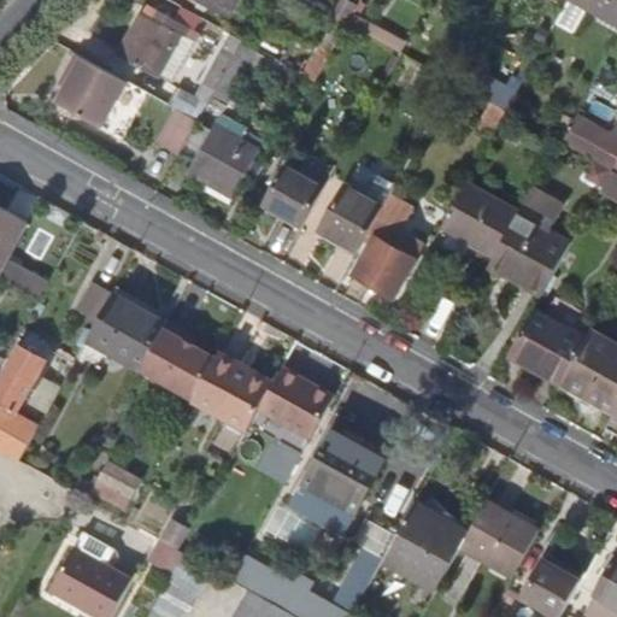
[(204,0),(230,15),(238,0),(204,0)]
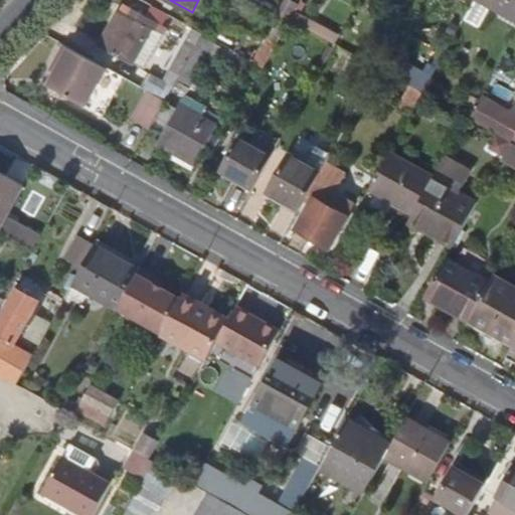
[(346,0),(316,0),(340,13),(346,0)]
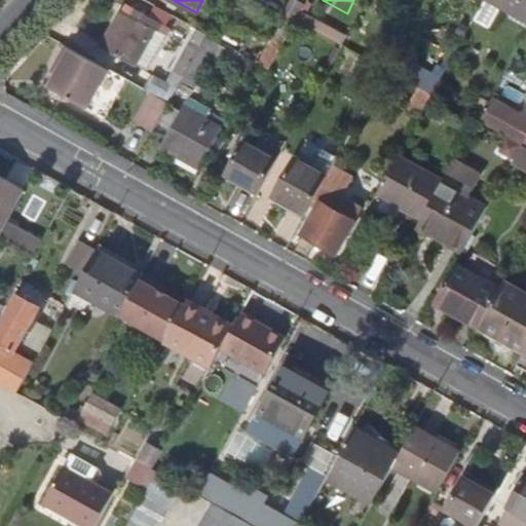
[(525,0),(494,0),(525,17),(525,0)]
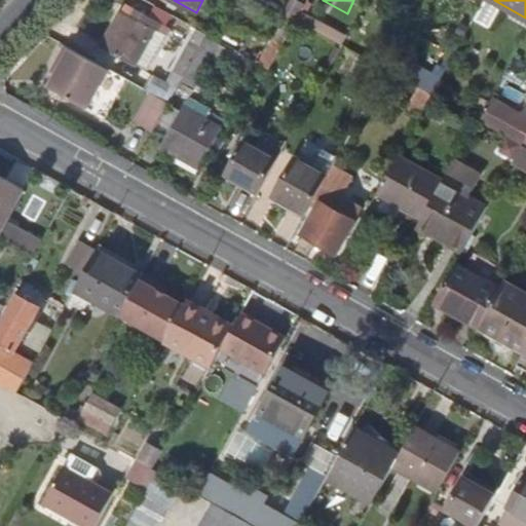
[(247,24),(284,44),(299,17),(279,6),(274,17),(256,7),(247,24)]
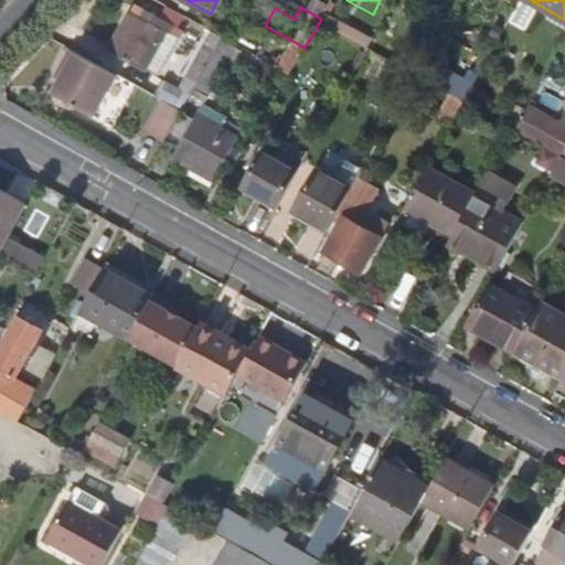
[(145,70),(170,23),(140,8),(137,14),(130,11),(110,50),(145,70)]
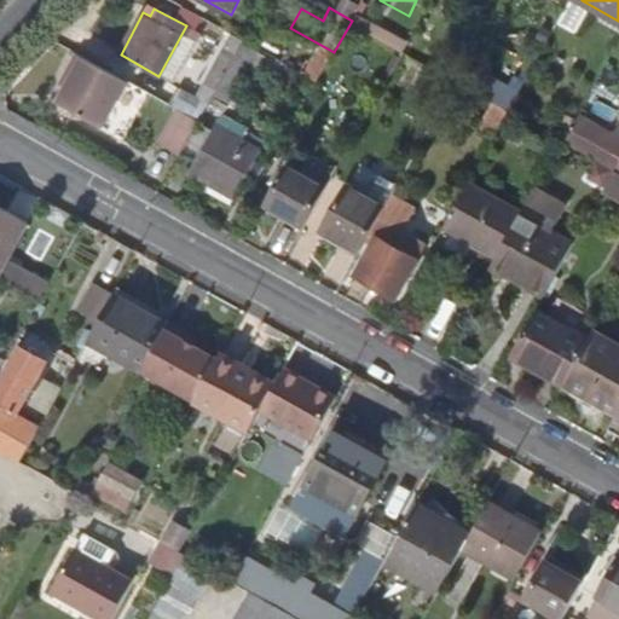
[(208,80),(219,86),(232,63),(246,39),(233,33),(208,80)]
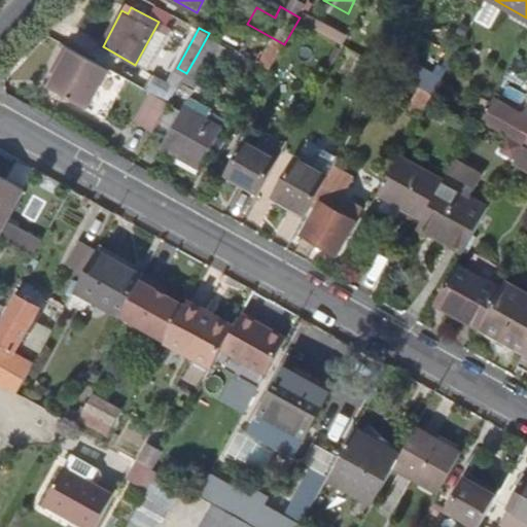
[(247,41),(241,51),(271,68),(276,58),(247,41)]
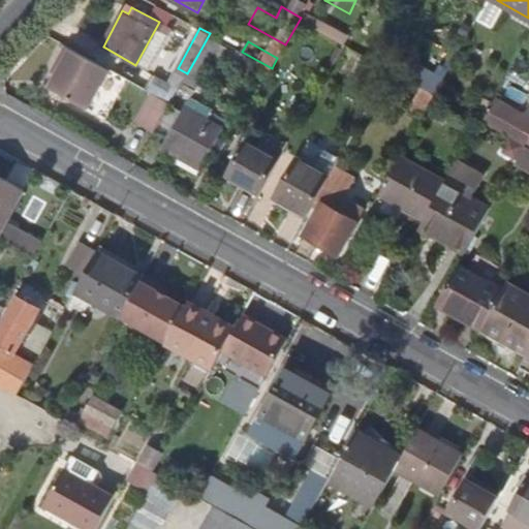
[(418,42),(407,64),(421,71),(427,62),(437,67),(443,56),(418,42)]
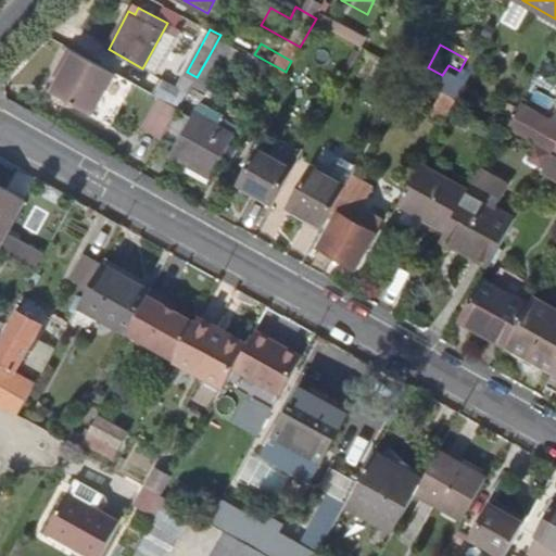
[(115,72),(71,47),(59,67),(64,70),(60,77),(52,90),(92,113),(115,72)]
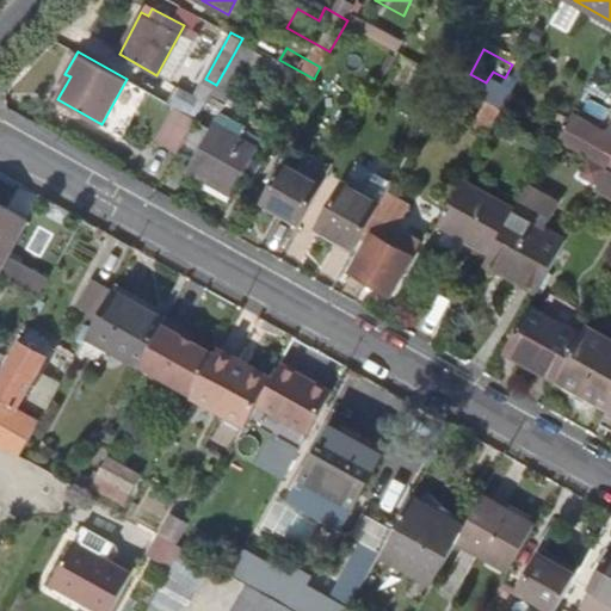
[(246,72),(229,62),(216,85),(210,94),(227,103),(246,72)]
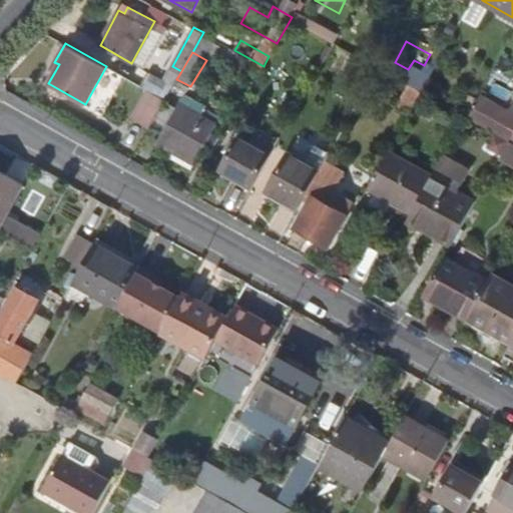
[(461,69),(474,76),(482,63),(469,56),(461,69)]
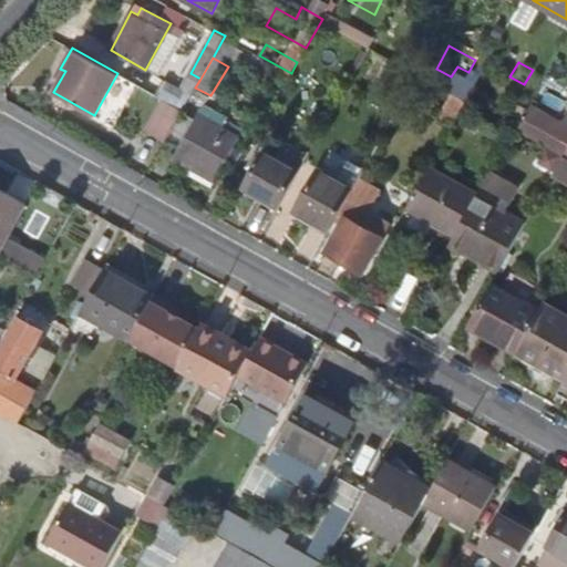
[(65,71),(60,69),(55,75),(61,79),(65,71)]
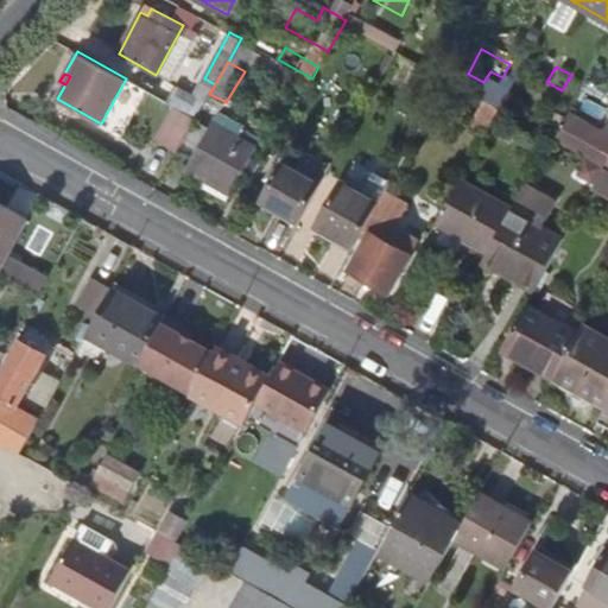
[(109,118),(119,124),(131,106),(134,109),(147,89),(133,80),(109,118)]
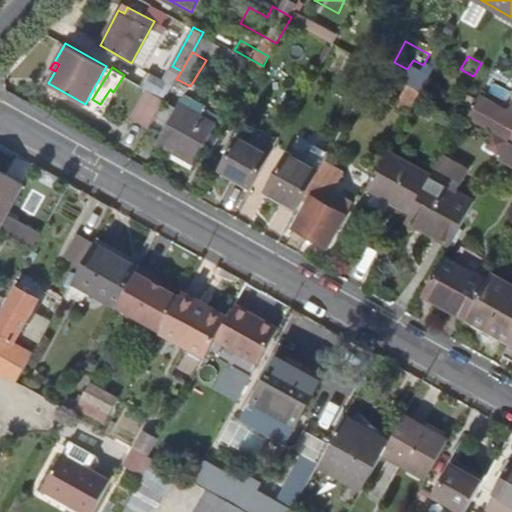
[(148,72),(140,86),(165,100),(172,86),(148,72)]
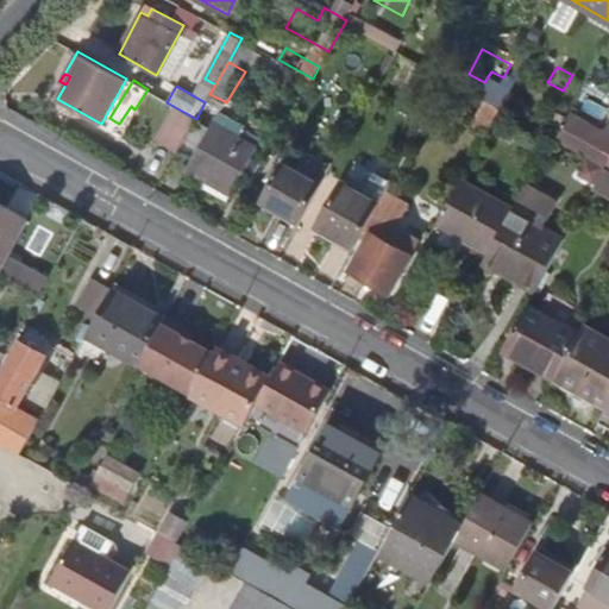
[(493,125),(502,107),(484,96),(475,115),(493,125)]
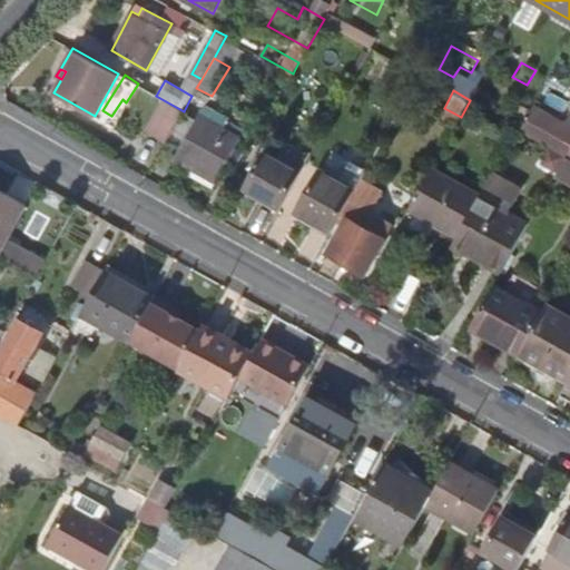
[(569,125),(536,107),(523,129),(569,155),(569,125)]
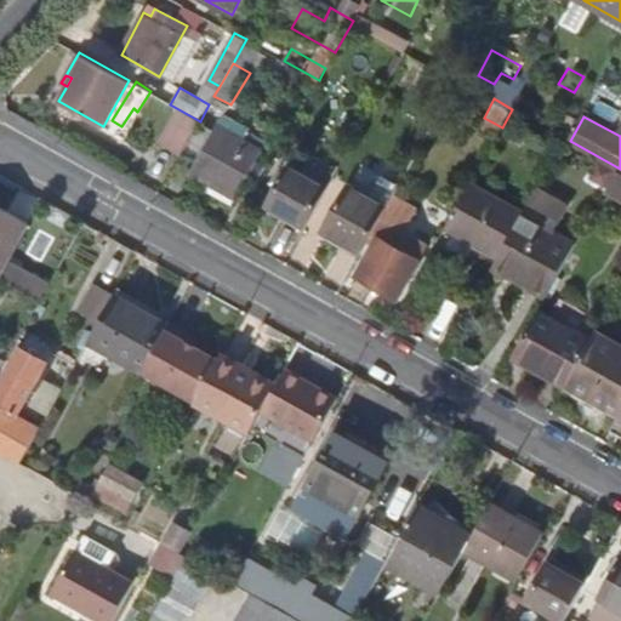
[(258,149),(217,125),(191,170),(208,178),(201,188),(228,203),(246,174),(252,176),(258,165),(254,161),(258,149)]
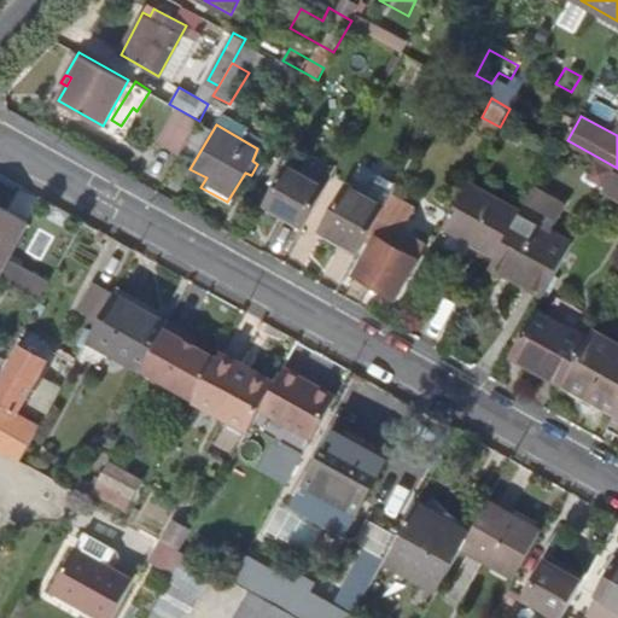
[(266,200),(307,222),(338,165),(314,152),(303,170),(289,163),(266,200)]
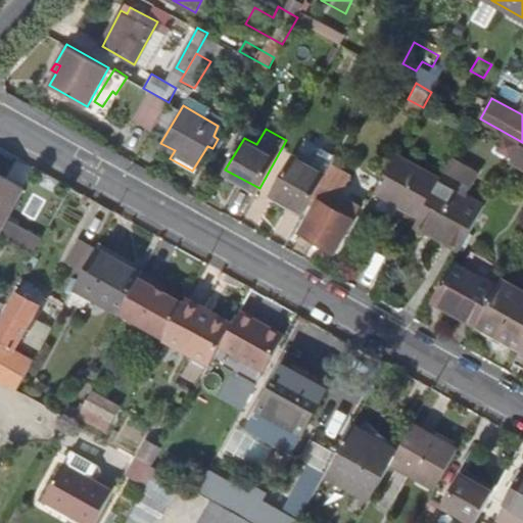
[(380,183),(424,208),(442,175),(445,171),(401,145),(380,183)]
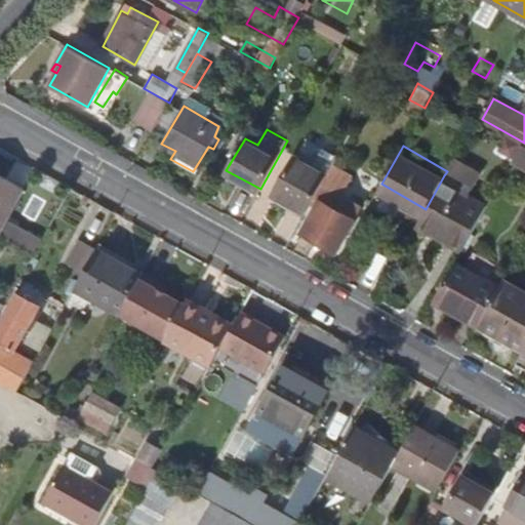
[(489,202),(462,187),(475,164),(457,154),(447,171),(444,175),(426,209),(419,220),(465,246),(489,202)]
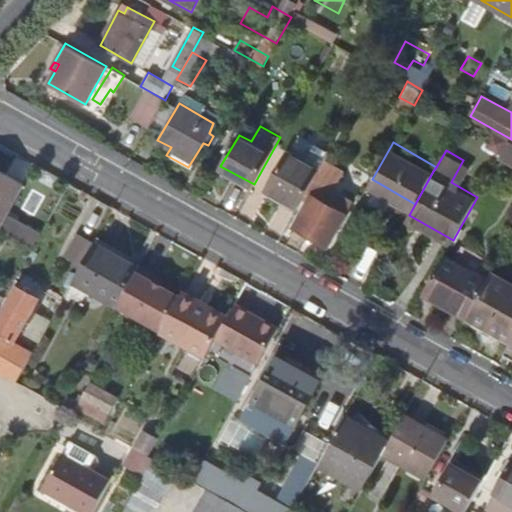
[(269,190),(299,207),(320,170),(288,152),(269,190)]
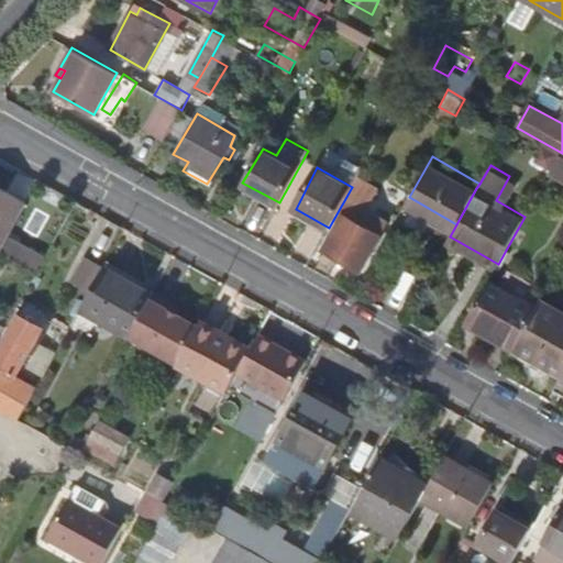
[(341,207),(345,209),(326,245),(362,266),(388,219),(364,206),(375,187),(357,177),(352,187),(341,207)]
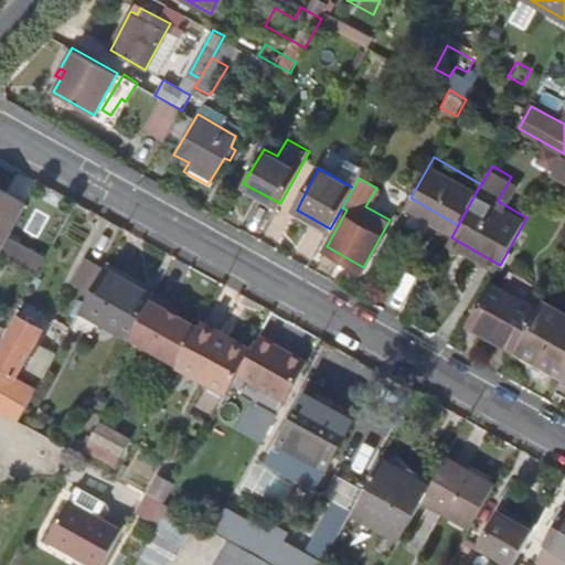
[(0,244),(2,241),(25,202),(0,187),(0,244)]
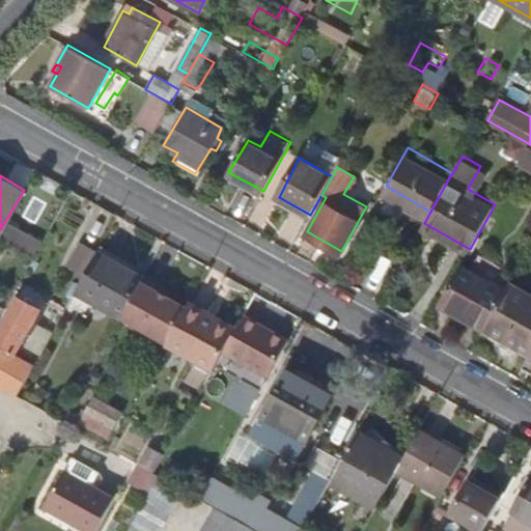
[(2,226),(0,229),(0,238),(15,246),(20,236),(2,226)]
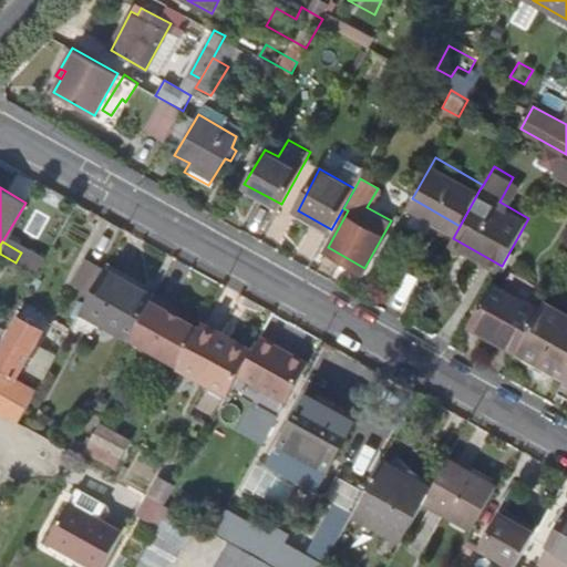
[(69,294),(84,302),(104,267),(89,259),(69,294)]
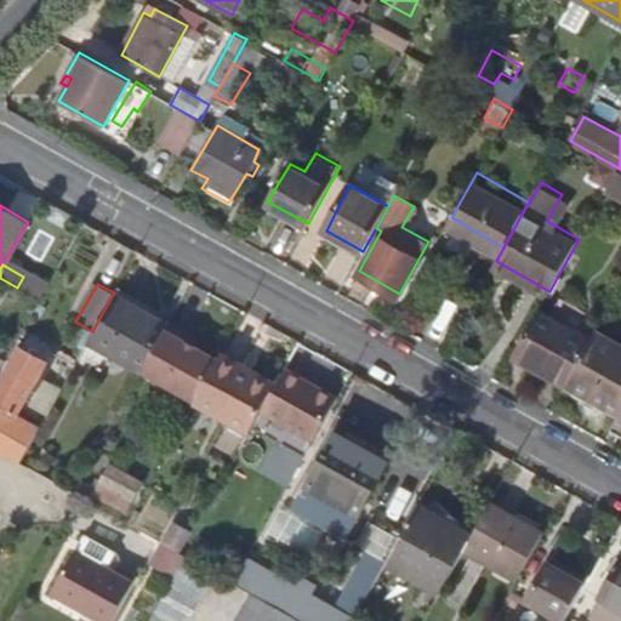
[(516,352),(569,382),(596,335),(541,306),(516,352)]
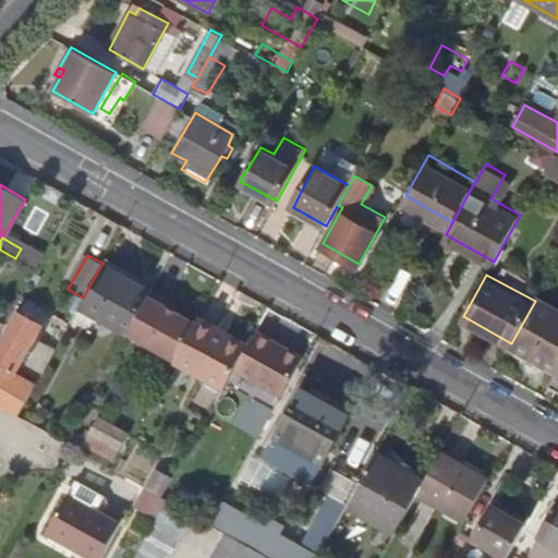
[(196,324),(162,304),(166,300),(150,291),(126,334),(174,361),(196,324)]
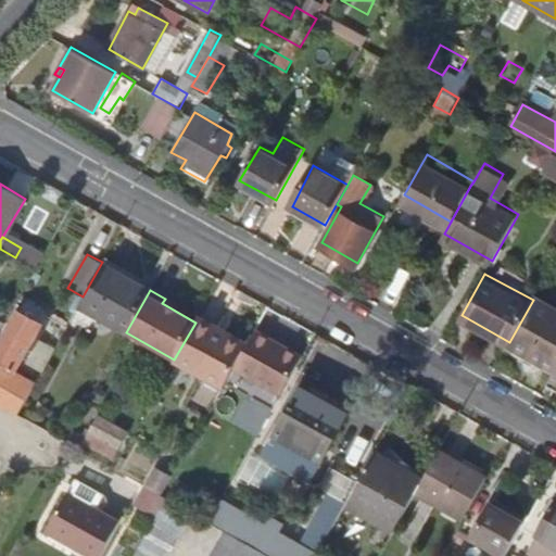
[(555,306),(535,297),(533,300),(509,342),(555,368),(555,306)]
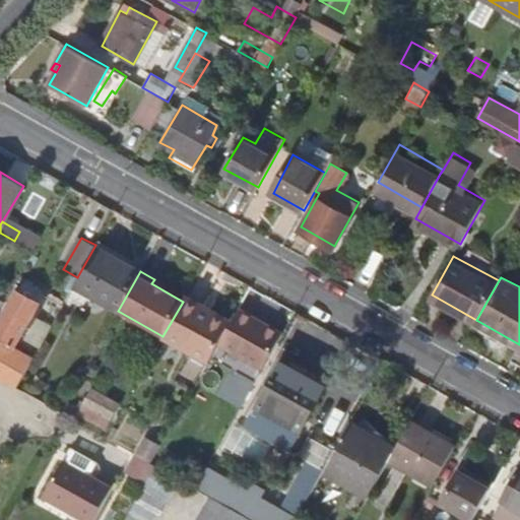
[(36,302),(15,290),(0,317),(0,352),(6,355),(36,302)]
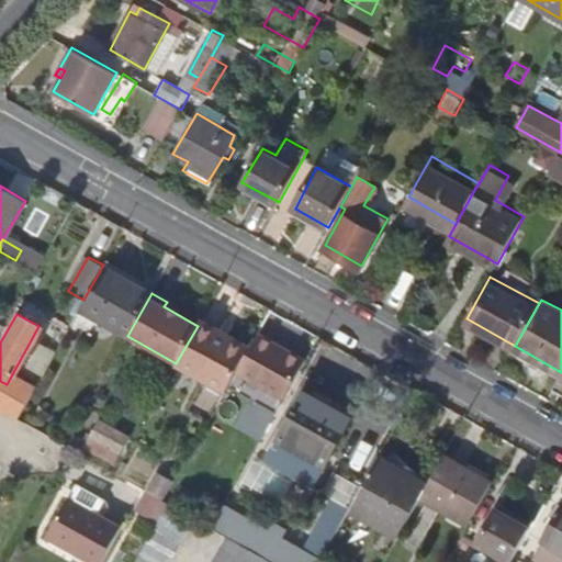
[(217,330),(200,321),(173,368),(222,395),(236,371),(245,355),(214,338),(217,330)]
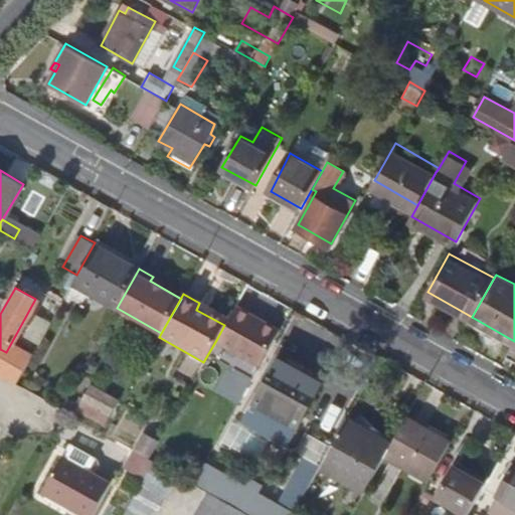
[(228,320),(199,303),(196,310),(224,325),(228,320)]
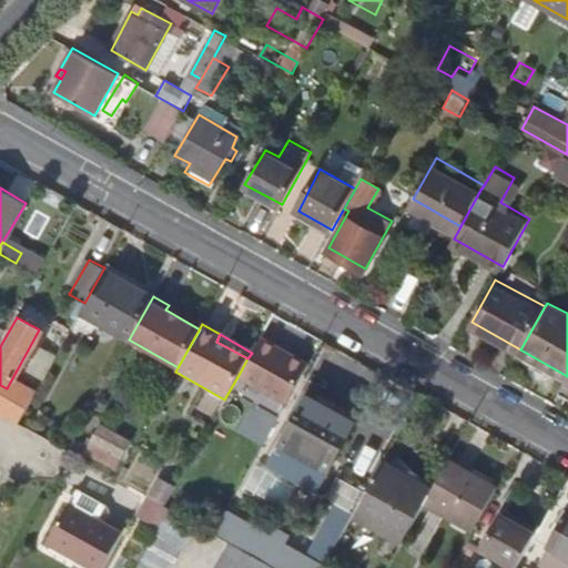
[(310,365),(260,337),(259,341),(252,353),(247,358),(239,375),(237,376),(287,404),(310,365)]
